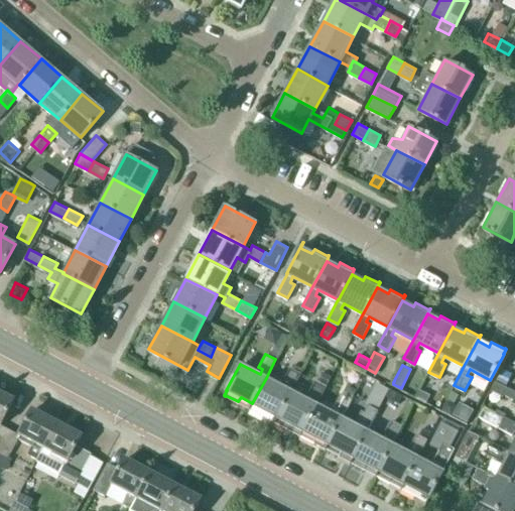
[(501,370),(496,379),(506,384),(507,382),(512,371),(510,370),(503,366),(501,370)]
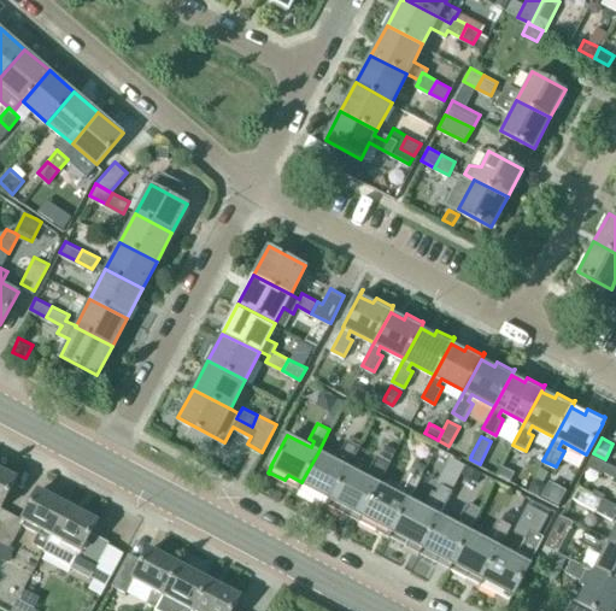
[(332,498),(348,468),(359,445),(347,439),(339,454),(345,457),(341,464),(318,452),(301,482),(298,488),(299,489),(299,488),(316,497),(318,491),(332,498)]
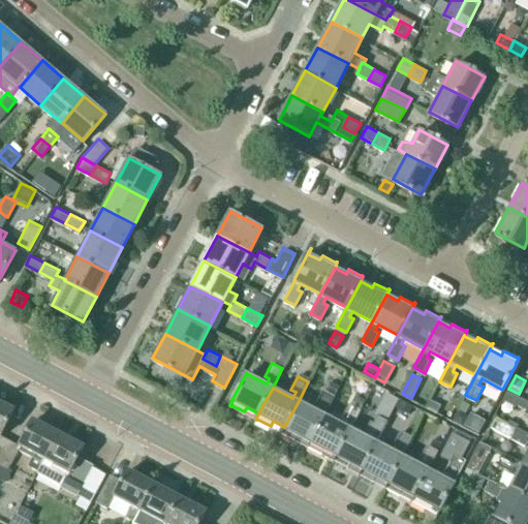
[(331,379),(325,391),(334,395),(339,384),(331,379)]
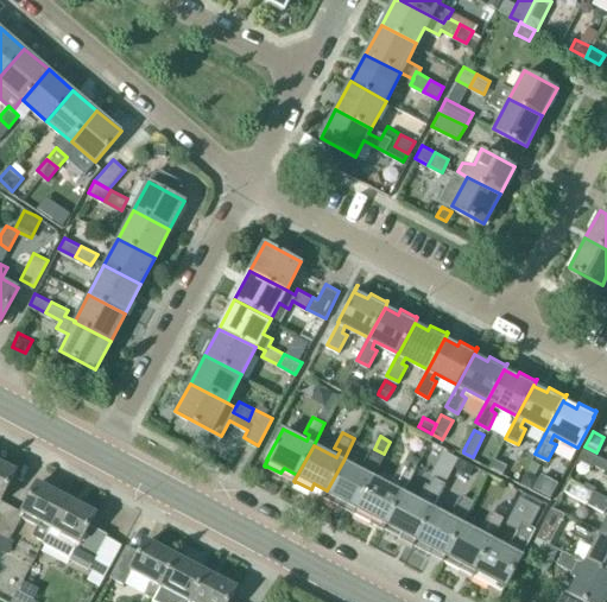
[(358,507),(373,476),(385,454),(384,454),(374,449),(372,448),(364,463),(370,466),(366,473),(343,461),(327,490),(323,496),(324,498),(324,496),(341,505),(343,500),(356,506),(358,507)]
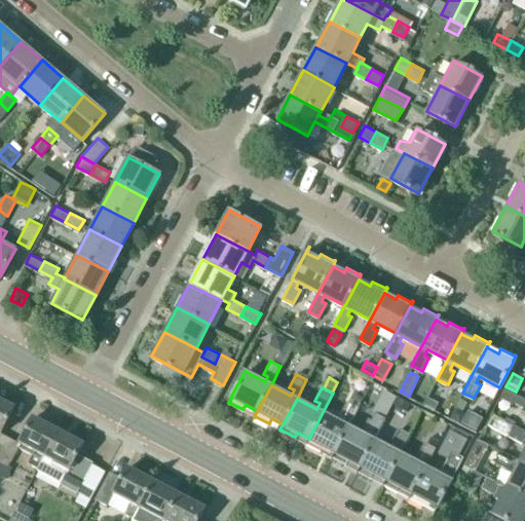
[(334,452),(348,425),(364,397),(353,391),(340,414),(345,417),(342,422),(323,412),(309,439),(308,438),(305,444),(306,444),(307,443),(321,450),(323,446),(334,452)]
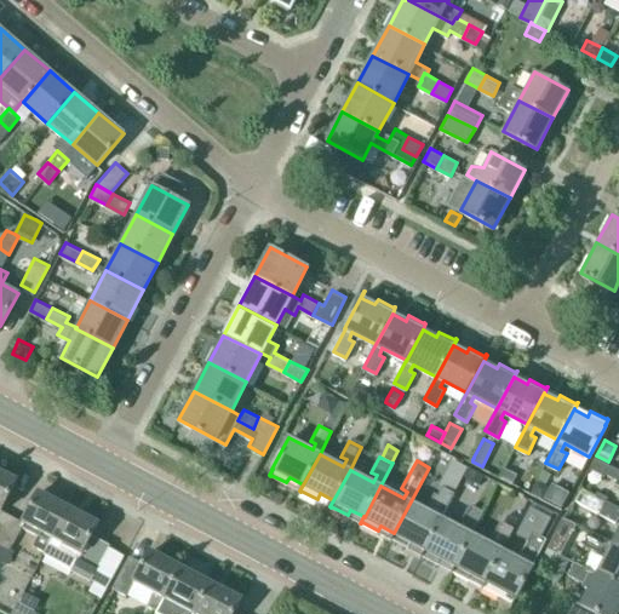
[(618,468),(612,464),(607,472),(618,478),(615,482),(618,483),(618,468)]
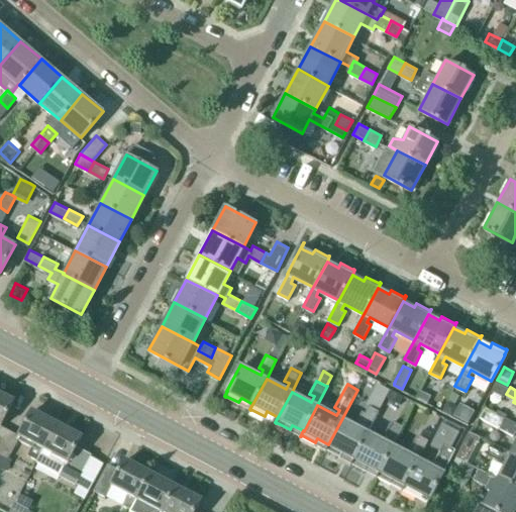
[(418,395),(418,396),(427,400),(428,398),(431,394),(421,389),(419,394),(418,395)]
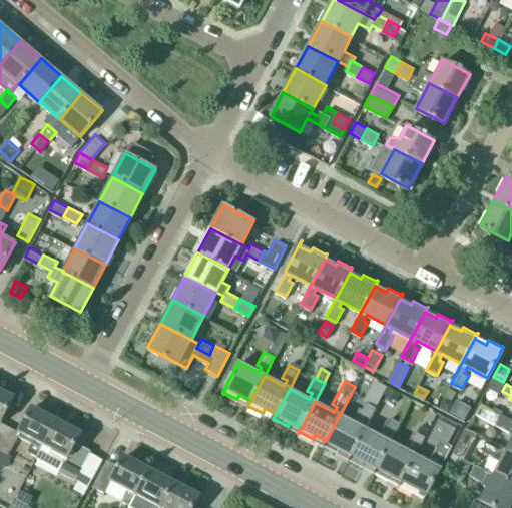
[(0,388),(0,421),(1,421),(14,396),(0,388)]
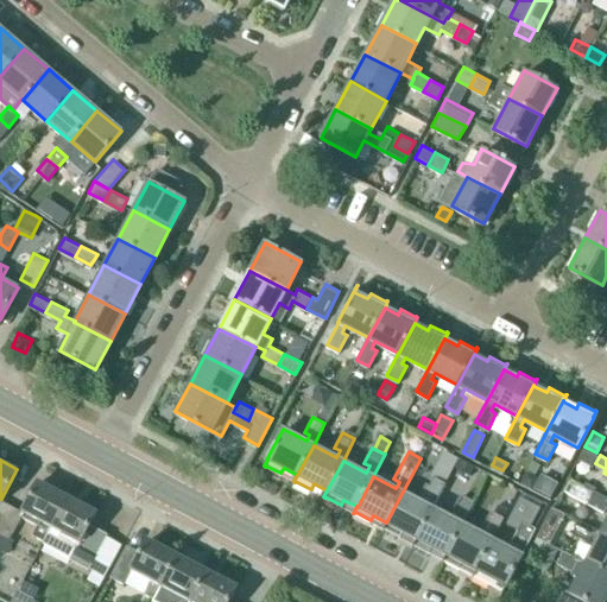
[(436,463),(431,474),(432,474),(434,475),(444,481),(446,481),(450,470),(440,464),(437,463),(436,463)]
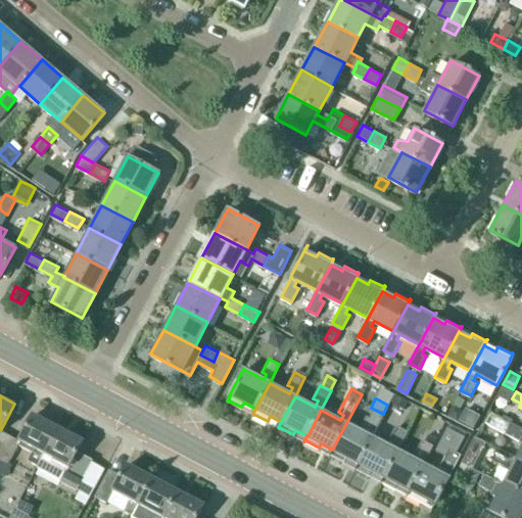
[(453,403),(447,414),(451,416),(457,419),(458,419),(459,419),(459,418),(464,409),(463,408),(462,408),(458,406),(453,403)]
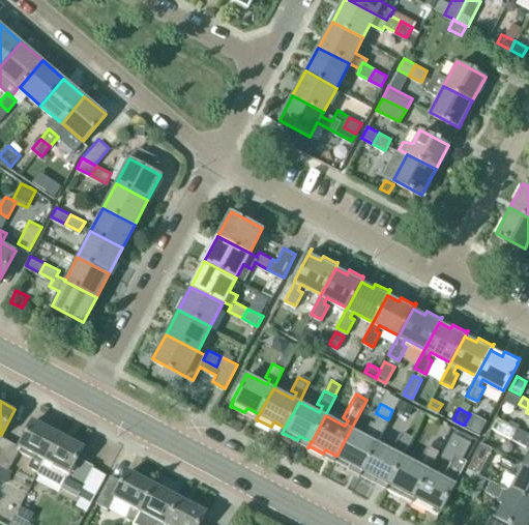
[(363,469),(377,442),(388,419),(387,419),(378,414),(369,432),(374,434),(371,439),(351,429),(336,456),(333,461),(334,461),(335,460),(349,467),(351,463),(362,469),(363,469)]
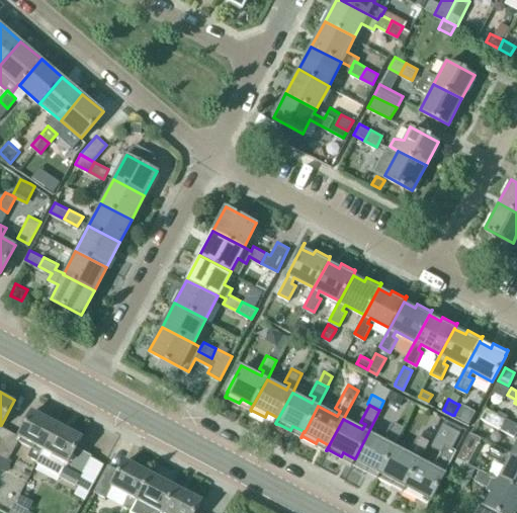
[(516,423),(507,418),(487,407),(481,418),(515,435),(516,433),(516,443),(512,452),(512,453),(516,455),(516,423)]
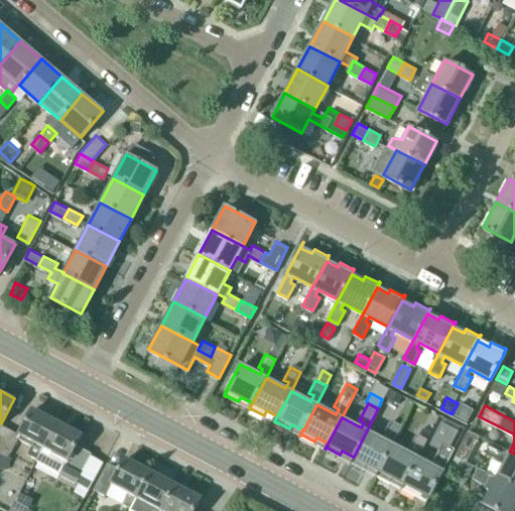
[(37,459),(57,420),(32,407),(17,436),(8,432),(0,446),(0,470),(1,471),(8,456),(17,437),(31,444),(27,453),(37,459)]
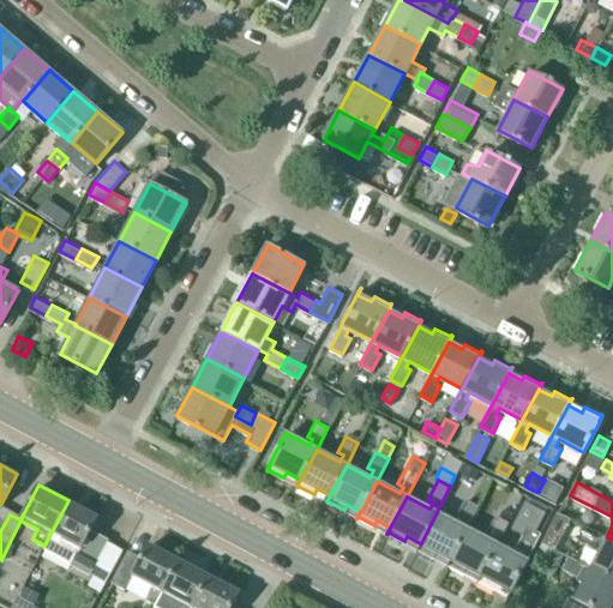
[(68,500),(44,546),(47,547),(58,547),(60,541),(77,549),(70,564),(90,575),(109,537),(91,528),(97,516),(68,500)]
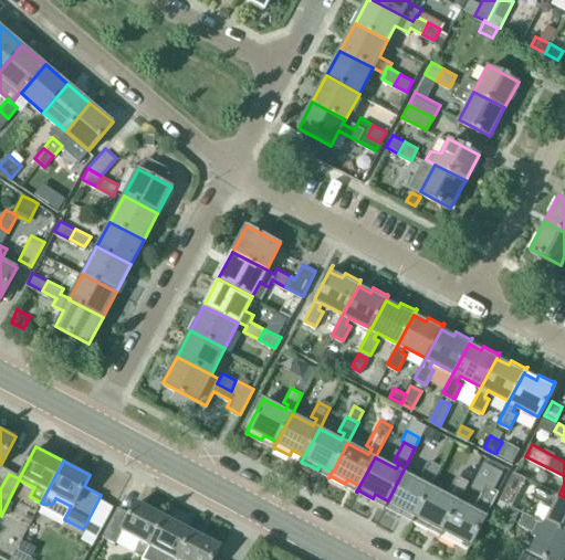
[(416,515),(430,487),(430,486),(441,466),(429,461),(421,475),(427,477),(424,483),(403,472),(388,500),(387,500),(384,506),(385,507),(386,505),(400,513),(403,508),(415,515),(416,515)]
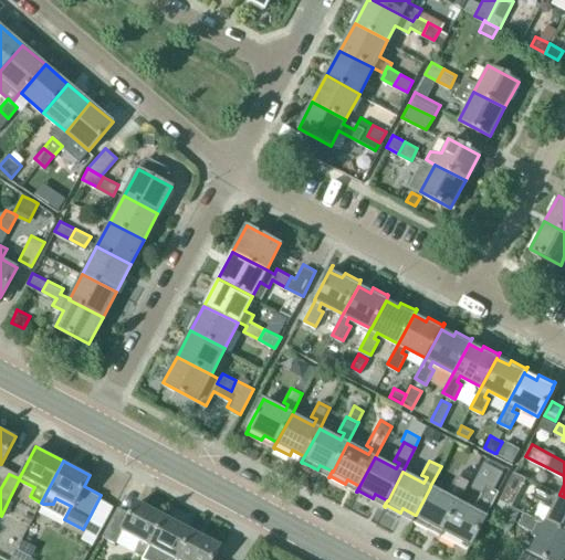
[(443,529),(442,529),(439,535),(440,536),(441,535),(456,542),(458,537),(470,543),(467,550),(468,550),(471,543),(485,516),(498,492),(493,488),(502,471),(483,461),(471,485),(483,492),(477,504),(482,506),(479,513),(458,502),(443,529)]
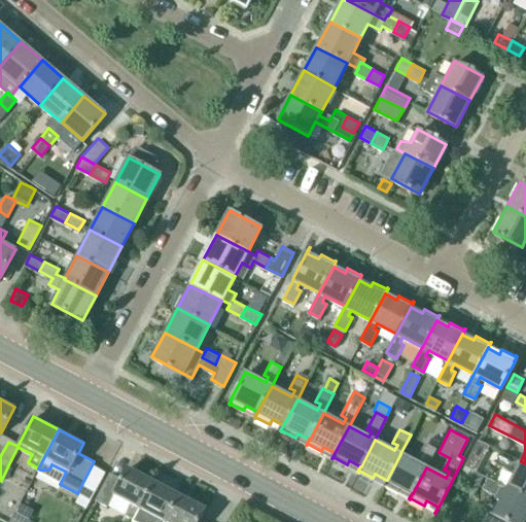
[(426,467),(436,448),(425,443),(418,456),(423,458),(420,463),(400,454),(387,480),(386,480),(383,485),(384,486),(385,485),(398,492),(400,487),(412,493),(413,493),(426,467)]
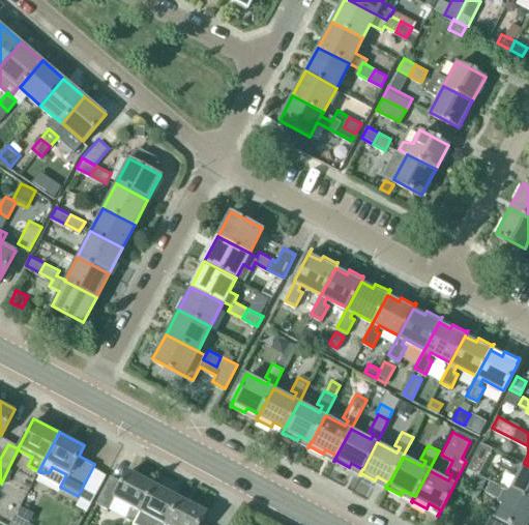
[(528,466),(524,464),(524,463),(505,454),(499,464),(513,471),(516,467),(521,469),(510,490),(528,499),(528,466)]
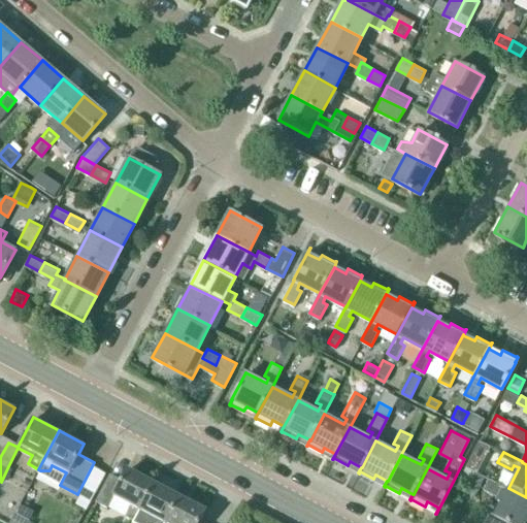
[(478,469),(480,466),(482,461),(470,456),(466,465),(473,469),(476,471),(478,469)]
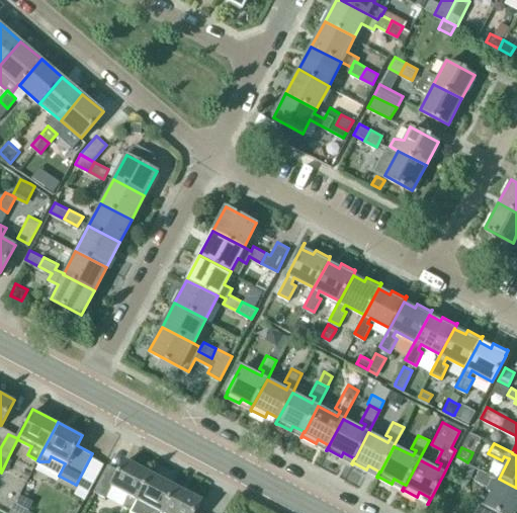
[(139,499),(152,474),(124,458),(119,469),(108,463),(94,490),(105,496),(111,485),(128,493),(124,500),(124,506),(132,509),(137,498),(139,499)]
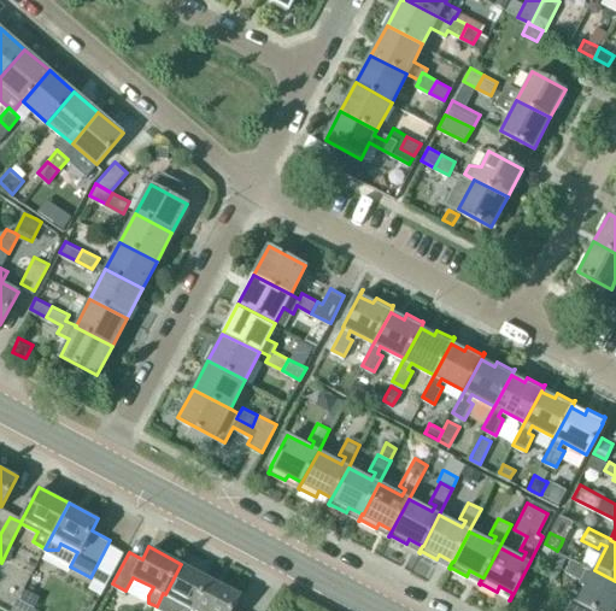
[(555,577),(567,554),(557,551),(553,548),(541,571),(555,577)]
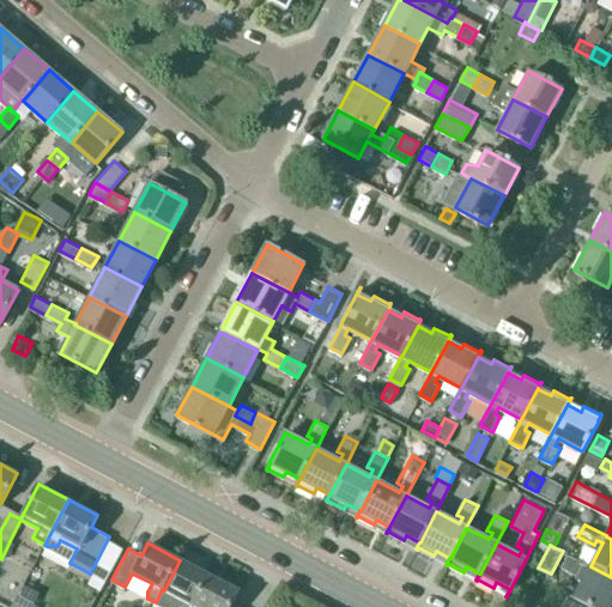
[(611,577),(591,566),(569,554),(562,566),(579,575),(581,570),(587,574),(575,596),(569,593),(562,606),(589,606),(592,606),(593,606),(611,606),(611,577)]
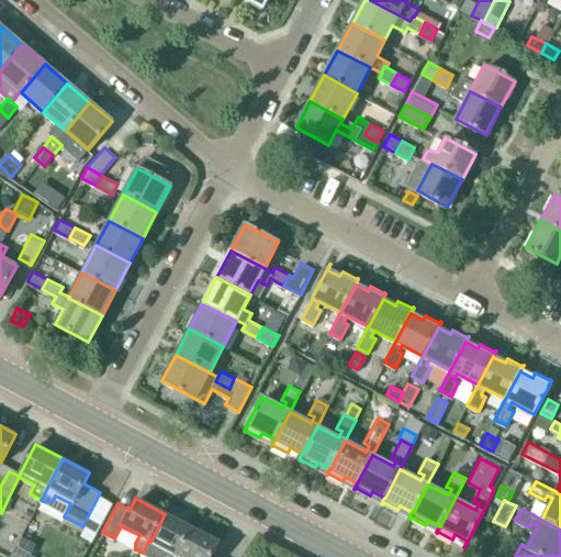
[(178,556),(192,528),(165,514),(150,542),(178,556)]
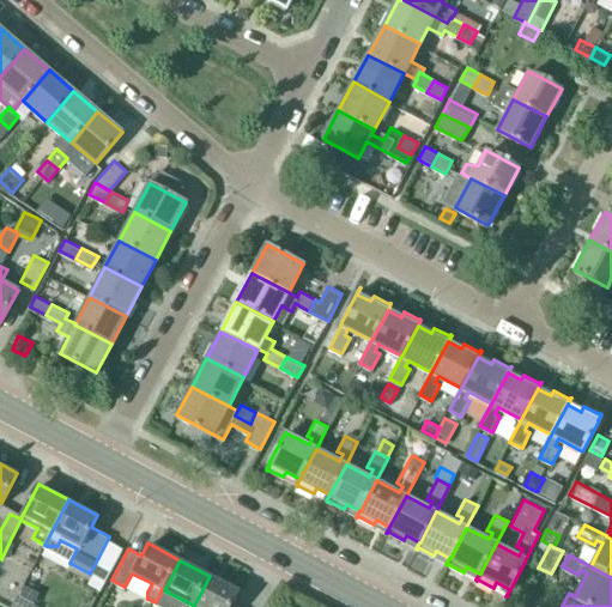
[(238,606),(231,604),(238,590),(210,576),(194,606),(195,606),(238,606)]
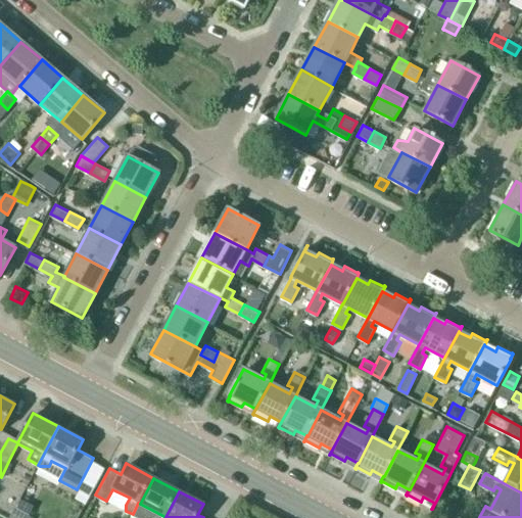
[(10,517),(26,517),(32,507),(17,501),(9,517),(10,517)]
